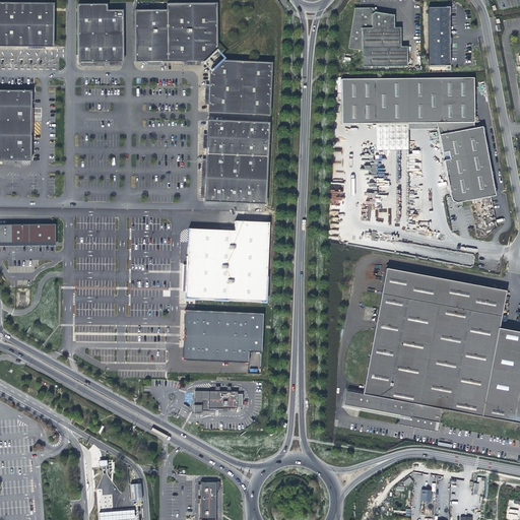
[(0,46),(55,47),(56,4),(0,2),(0,46)]
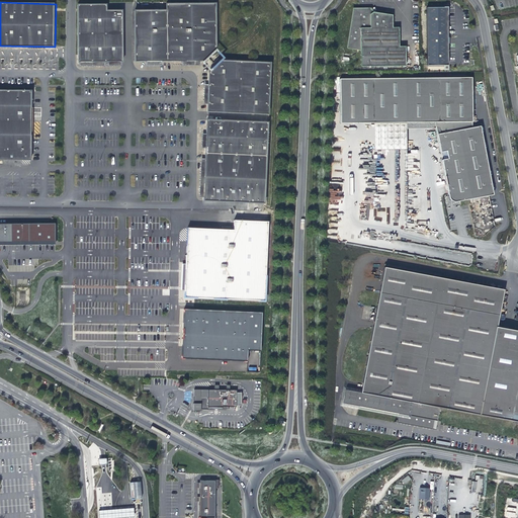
[(360,67),(406,66),(405,47),(399,47),(398,28),(392,28),(392,15),(377,2),(368,9),(353,10),(347,48),(360,50),(360,67)]
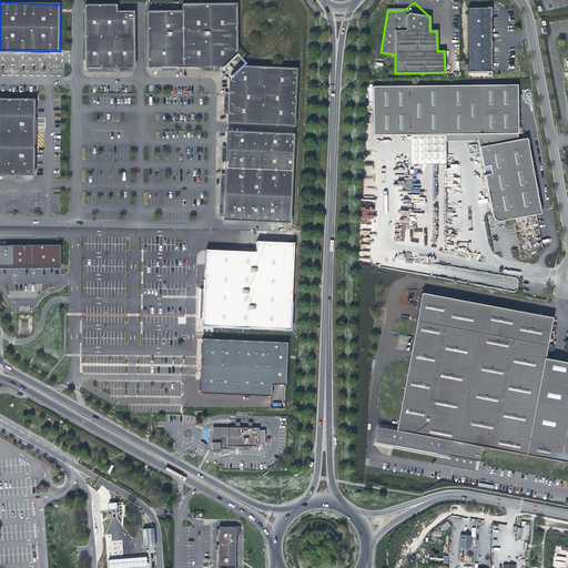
[(119,6),(88,6),(88,69),(137,69),(137,12),(119,12),(119,6)]
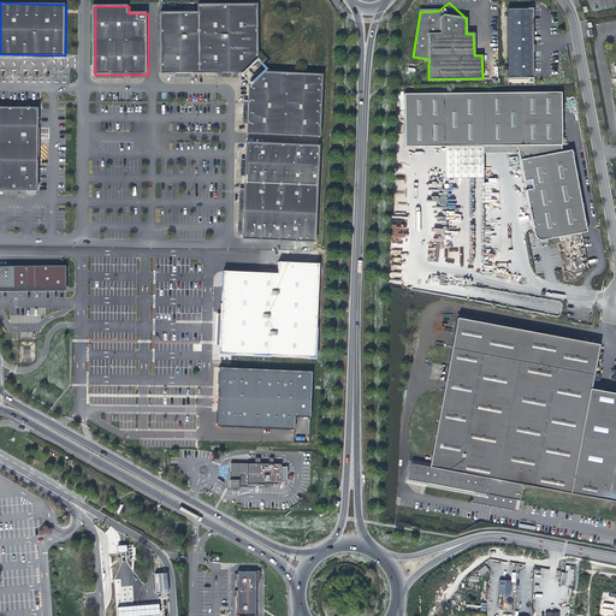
[(201,15),(164,13),(163,75),(237,76),(252,61),(252,7),(201,7),(201,15)]
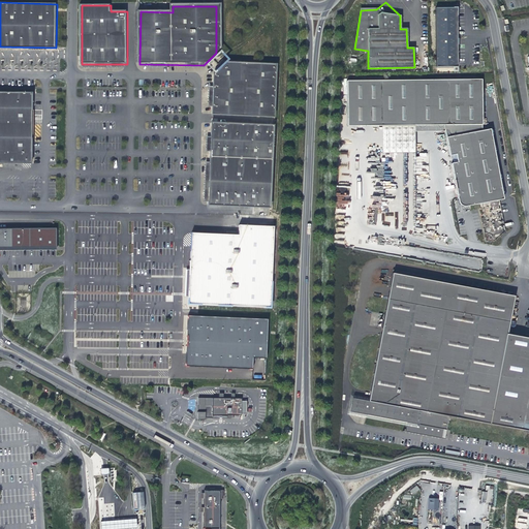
[(457,7),(435,7),(436,67),(458,66),(457,7)]
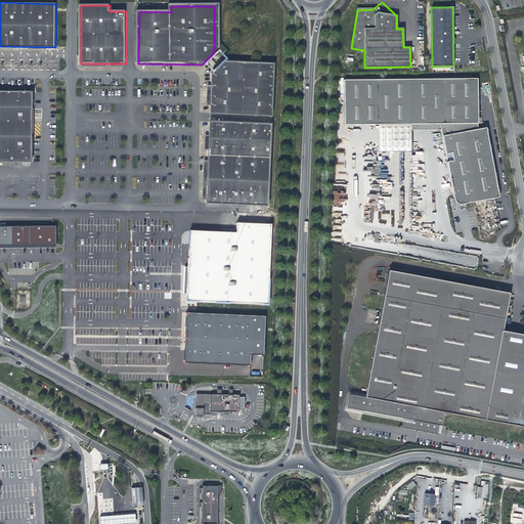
[(273,64),(223,64),(211,77),(211,117),(272,118),(273,64)]
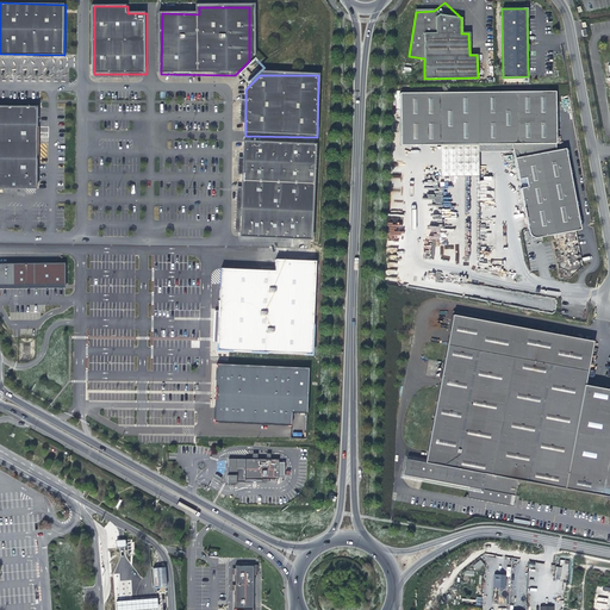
[(478,144),(511,144),(518,179),(526,178),(527,186),(520,188),(528,228),(529,231),(531,232),(534,235),(537,235),(579,228),(565,149),(555,151),(554,144),(554,92),(399,93),(400,145),(439,145),(478,144)]
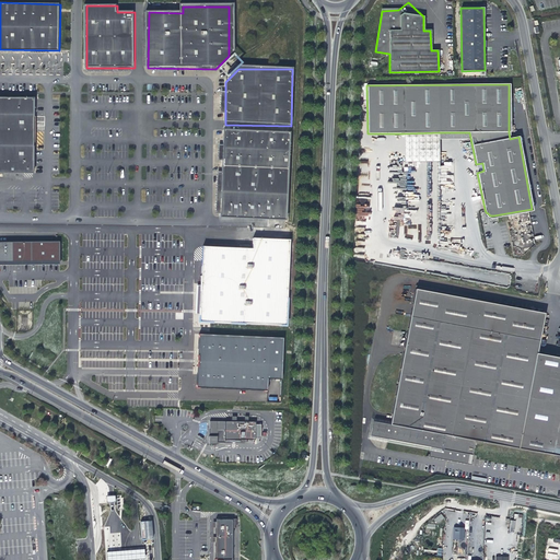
[(35,100),(0,98),(0,173),(34,174),(35,100)]
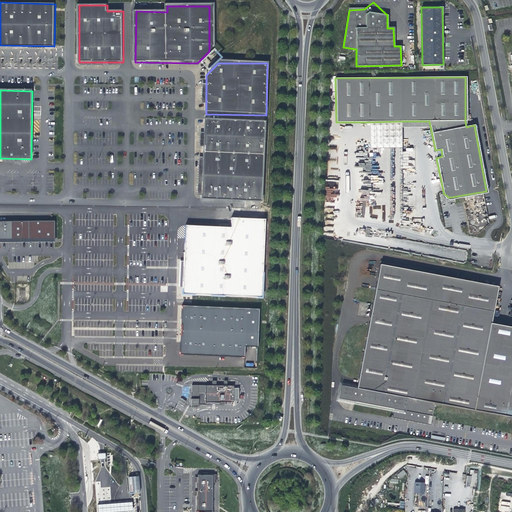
[(205,120),(204,154),(264,156),(265,122),(205,120)]
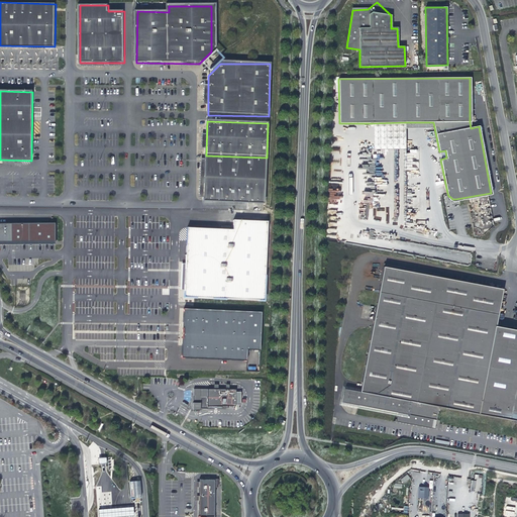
[(405,122),(372,123),(372,148),(405,148),(405,122)]
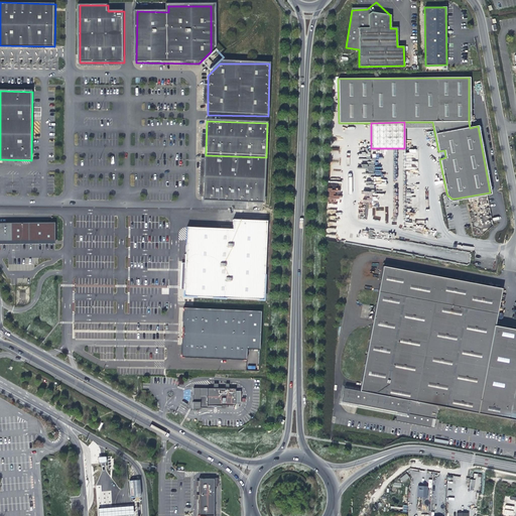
[(266,157),(206,155),(204,203),(264,205),(266,157)]
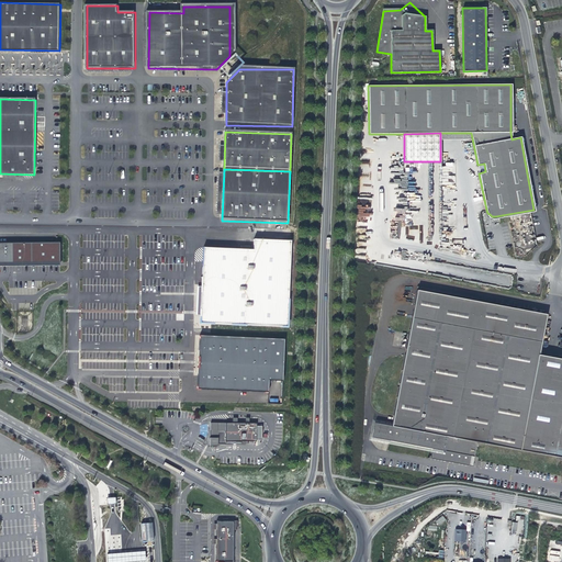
[(255,253),(205,250),(201,325),(288,330),(292,244),(256,242),(255,253)]
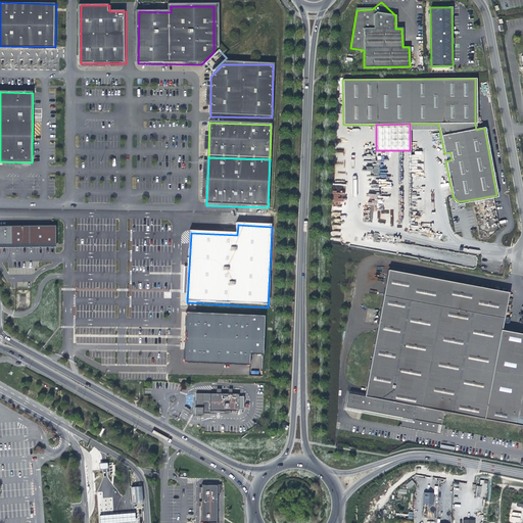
[(56,228),(0,228),(0,248),(56,248),(56,228)]
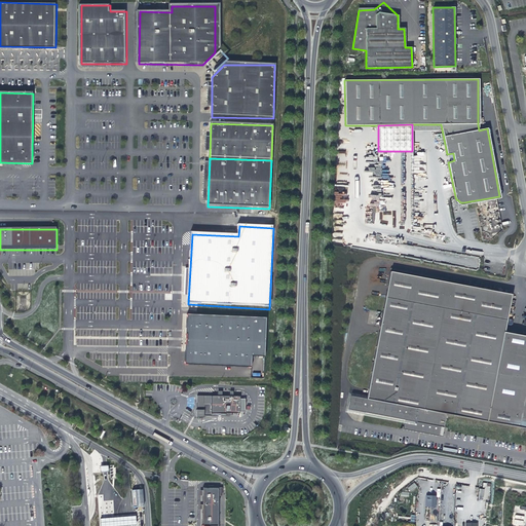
[(512,294),(390,271),(367,399),(350,396),(348,409),(405,420),(403,429),(439,436),(441,426),(444,427),(447,414),(525,428),(525,336),(504,332),(512,294)]
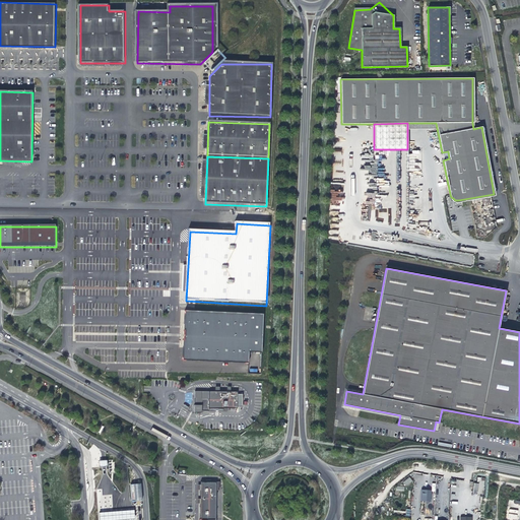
[(264,317),(186,313),(184,362),(249,365),(250,354),(262,354),(264,317)]
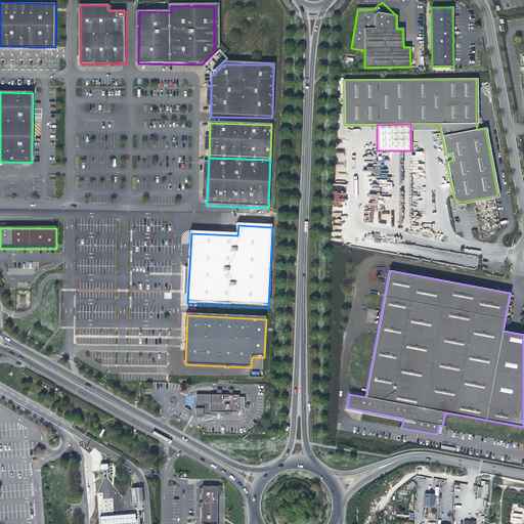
[(206,400),(211,404),(211,397),(222,397),(215,391),(206,400)]
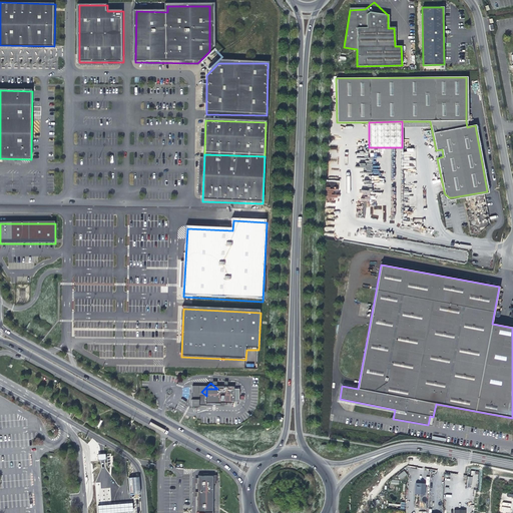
[(206,389),(206,396),(199,396),(199,408),(206,408),(206,407),(221,406),(221,405),(234,405),(234,389),(217,389),(206,389)]
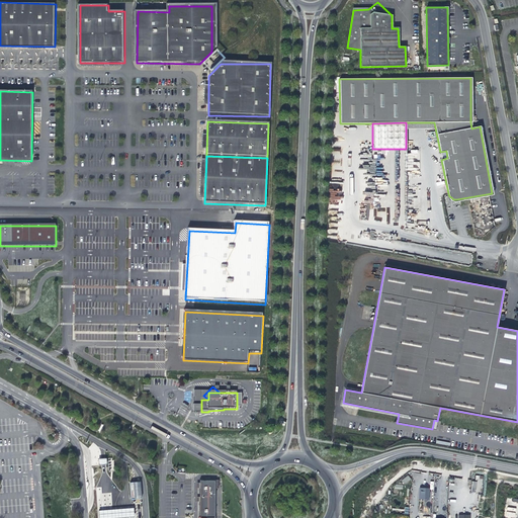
[(408,476),(401,481),(405,485),(411,480),(408,476)]
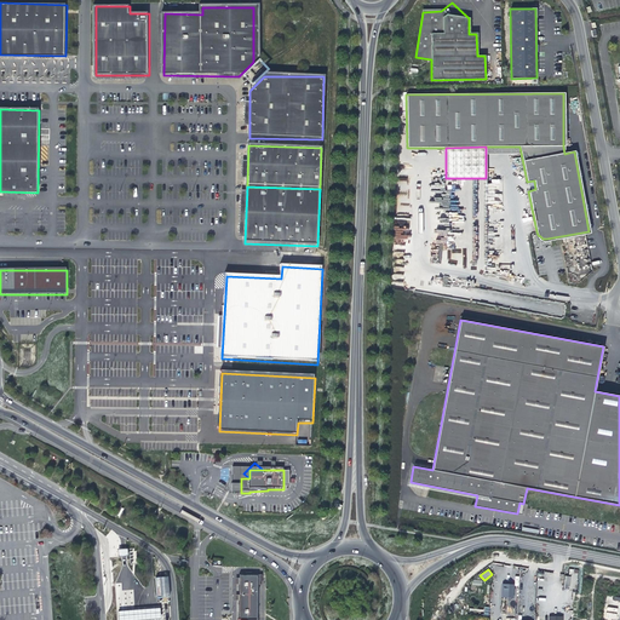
[(564,575),(564,589),(577,589),(578,569),(569,569),(569,575),(564,575)]
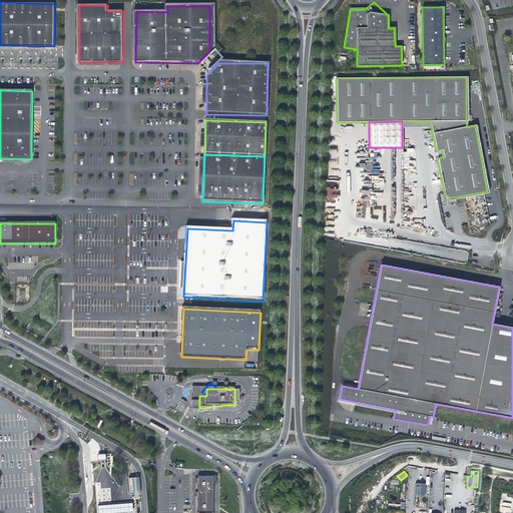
[(197,476),(192,476),(192,512),(191,512),(206,512),(207,484),(210,484),(210,476),(202,476),(202,474),(197,474),(197,476)]
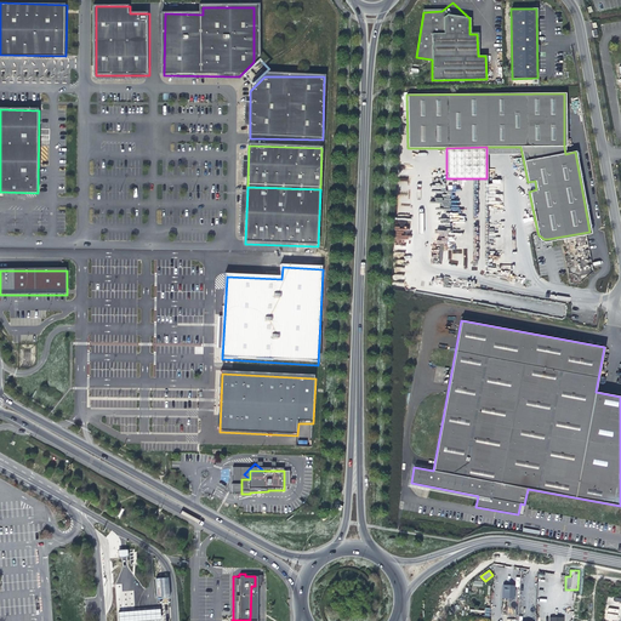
[(503,588),(502,598),(513,599),(514,590),(503,588)]
